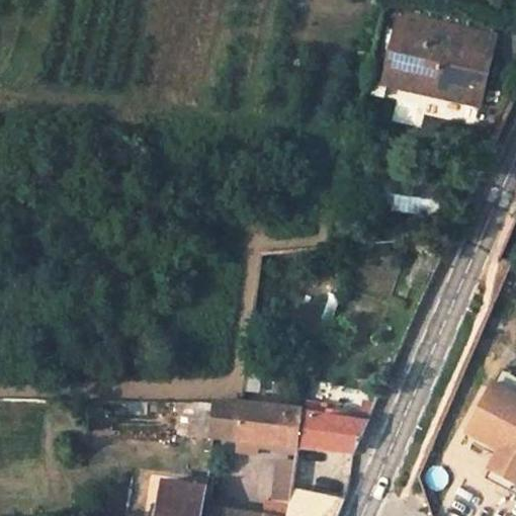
[(433,23),(394,14),(377,82),(387,84),(397,45),(426,51),(433,23)]
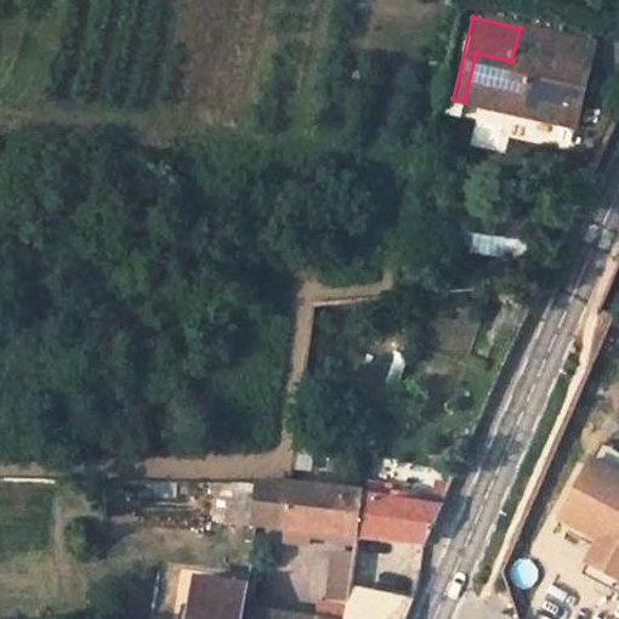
[(476,54),(464,101),(574,128),(580,102),(568,100),(574,75),(557,72),(564,39),(520,28),(511,61),(476,54)]
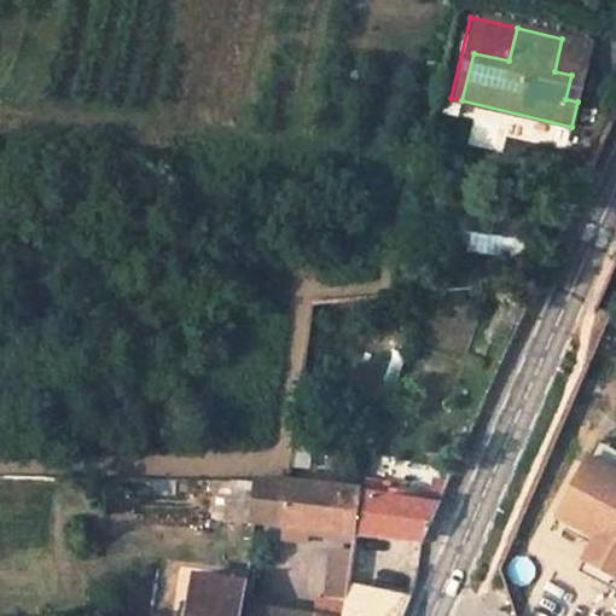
[(591,47),(562,39),(555,71),(571,75),(565,99),(577,102),(591,47)]
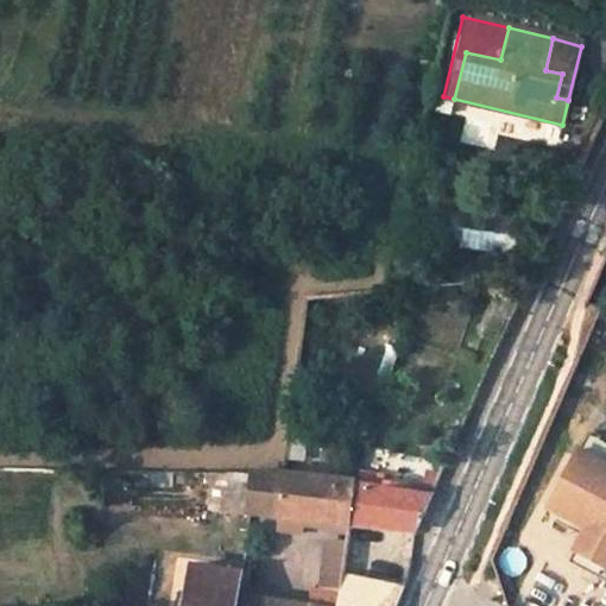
[(605,442),(591,434),(581,450),(605,464),(605,442)]
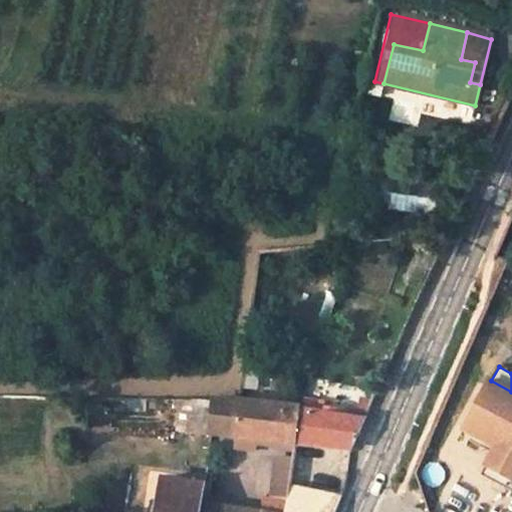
[(511,392),(491,380),(462,436),(493,453),(482,475),(511,490),(511,392)]
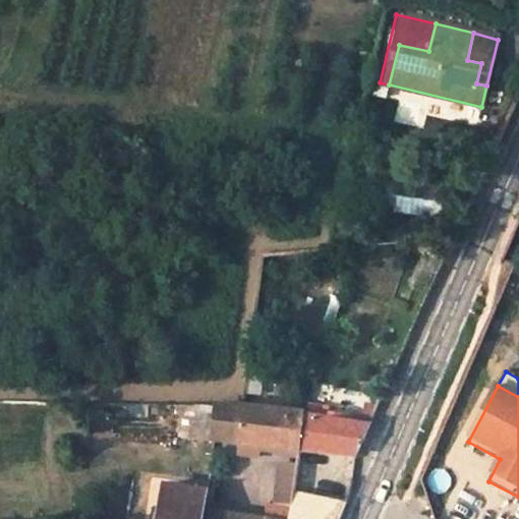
[(371,420),(326,412),(327,408),(310,405),(308,418),(302,417),(299,452),(355,458),(371,420)]
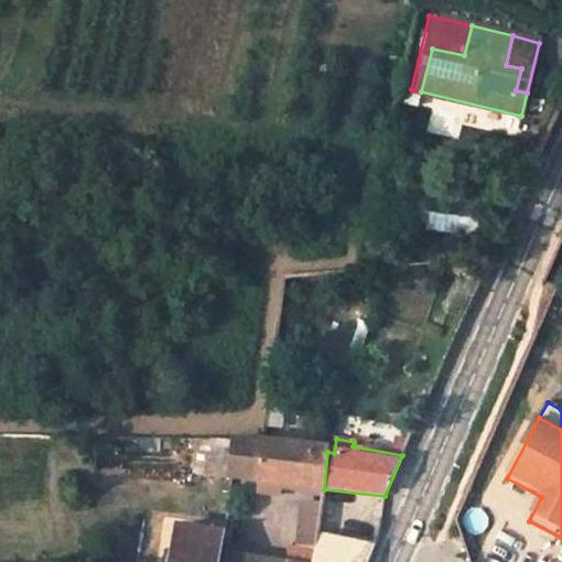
[(200,440),(196,474),(231,477),(224,535),(180,527),(173,561),(273,561),(251,558),(260,481),(306,487),(324,489),(327,452),(262,441),(261,444),(237,443),(220,440),(200,440)]
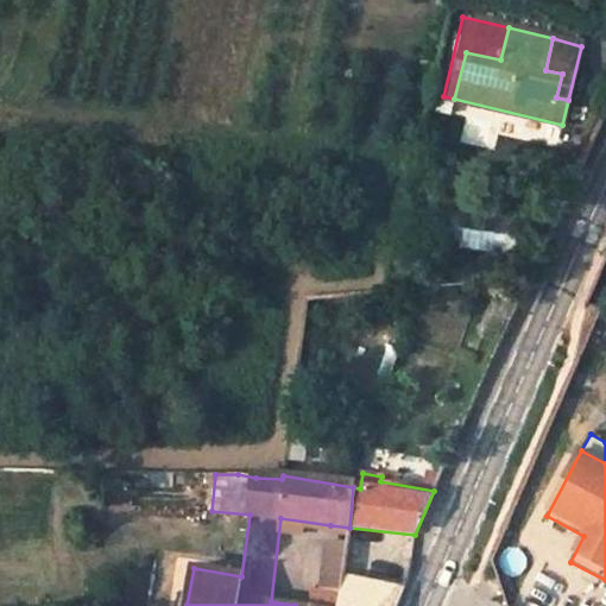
[(320,589),(340,593),(345,575),(346,559),(347,543),(349,528),(330,525),(320,589)]
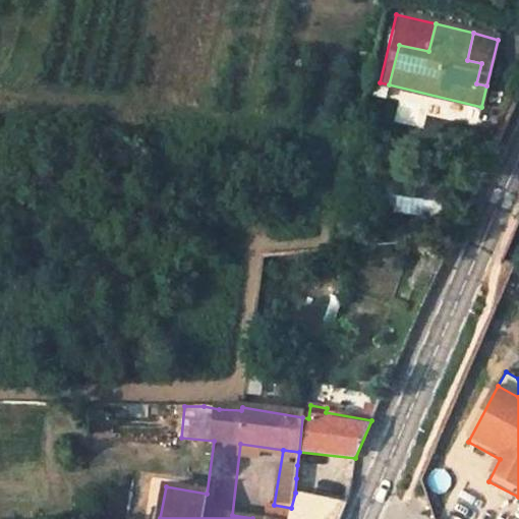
[(296,478),(308,479),(309,466),(297,465),(296,478)]
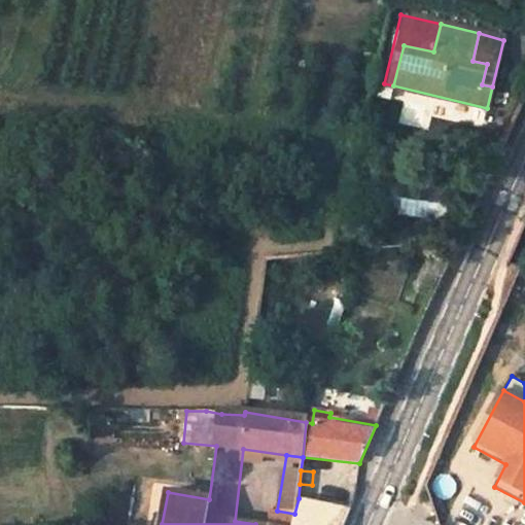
[(344,524),(351,508),(299,498),(294,514),(292,524),(344,524)]
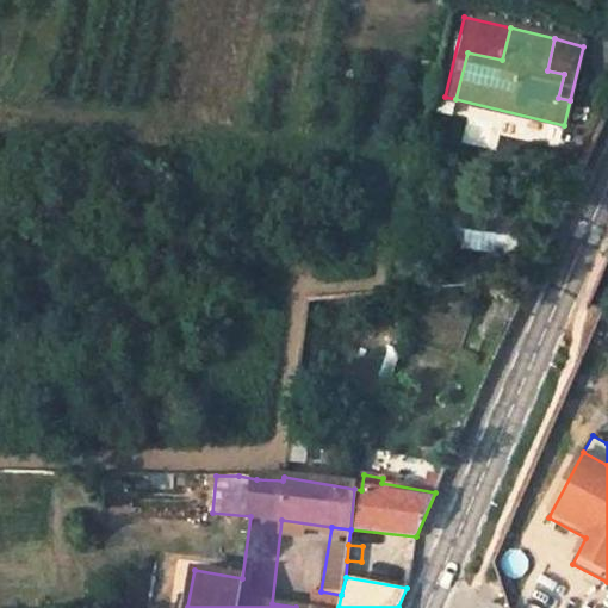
[(339,607),(341,595),(321,591),(316,591),(312,607),(339,607)]
